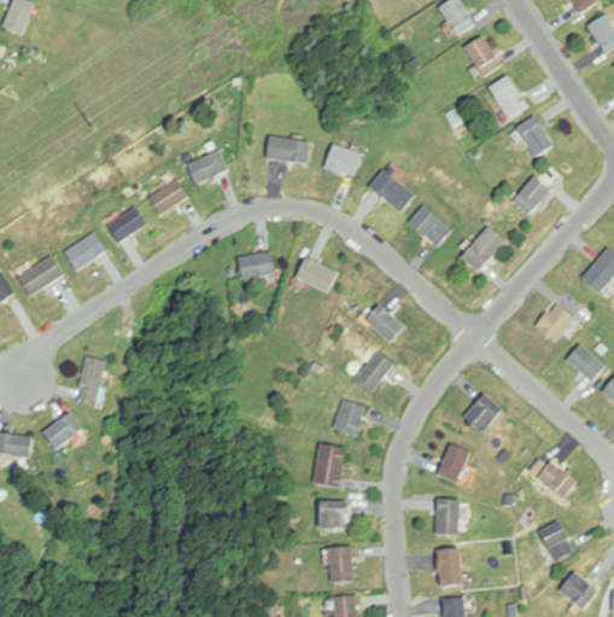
[(33,7),(16,0),(13,0),(3,27),(22,35),(33,7)]
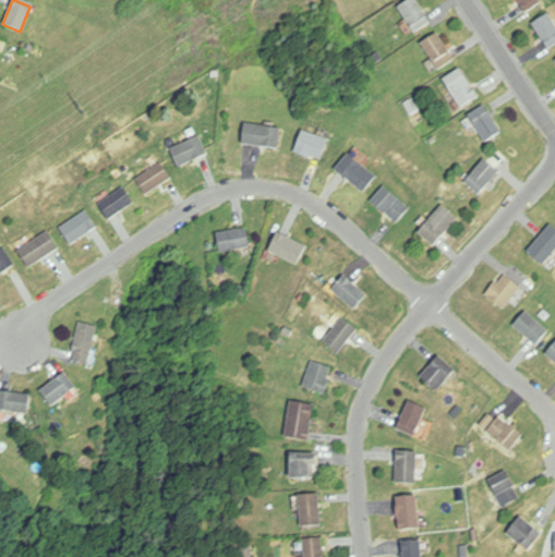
[(396,5),(403,0),(414,0),(430,22),(413,32),(396,5)]
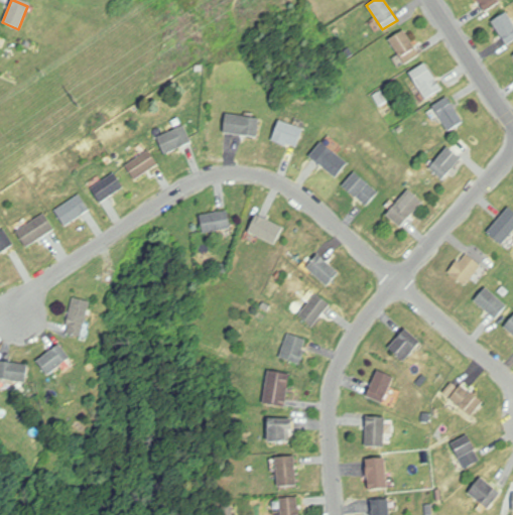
[(498,0),(499,1),(484,11),(476,0),(498,0)]
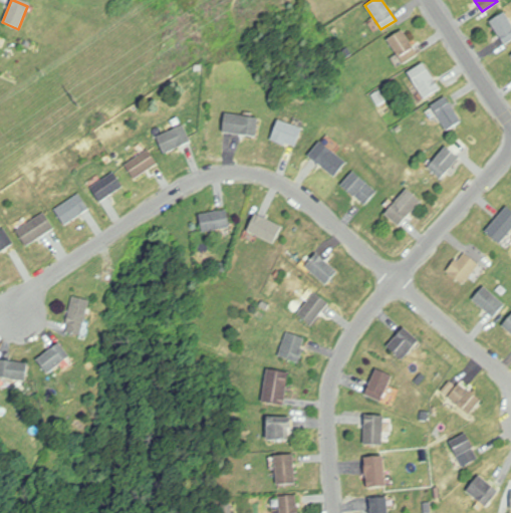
[(510,21),(510,36),(503,42),(488,20),(503,10),(510,21)]
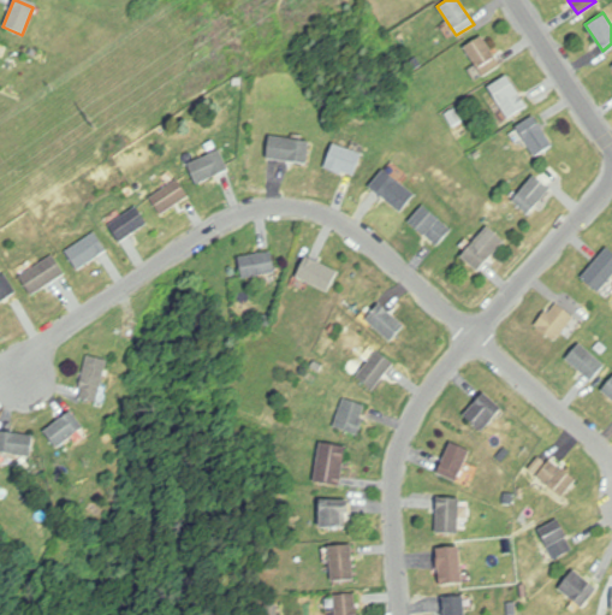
[(462,46),(480,34),(499,65),(482,76),(462,46)]
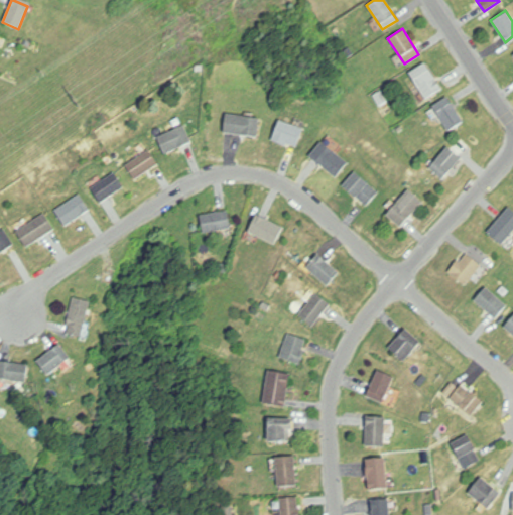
[(407,73),(423,61),(440,89),(424,99),(407,73)]
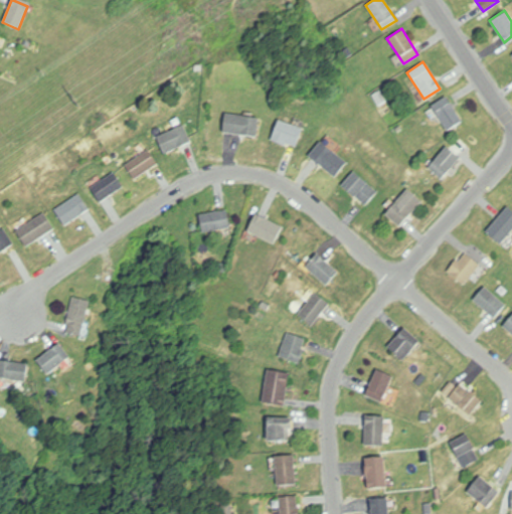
[(430,105),(447,130),(462,119),(445,95),(430,105)]
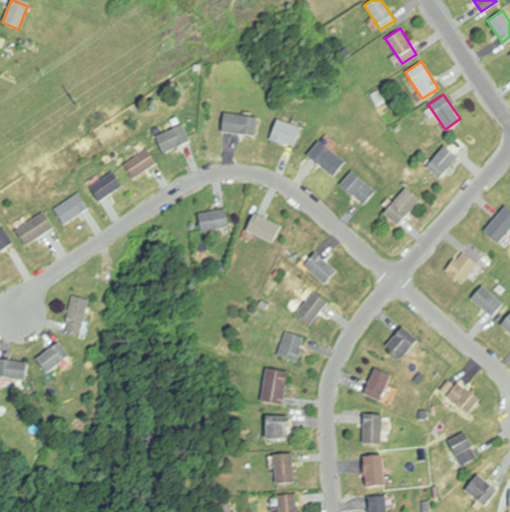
[(256,118),(223,113),(221,131),(253,135),(256,118)]
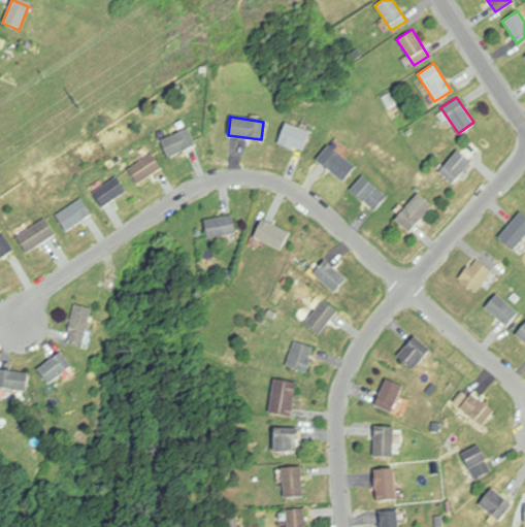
[(284,121),(310,130),(303,150),(292,145),(291,150),(280,145),(280,144),(275,142),(284,121)]
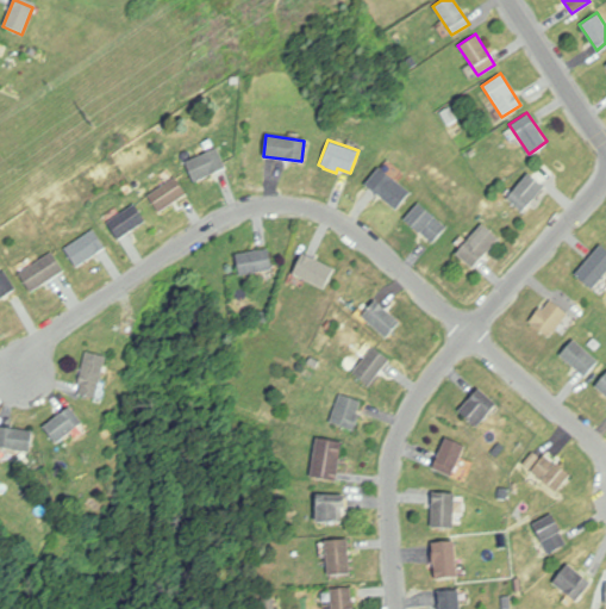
[(217,147),(226,168),(192,182),(183,162),(217,147)]
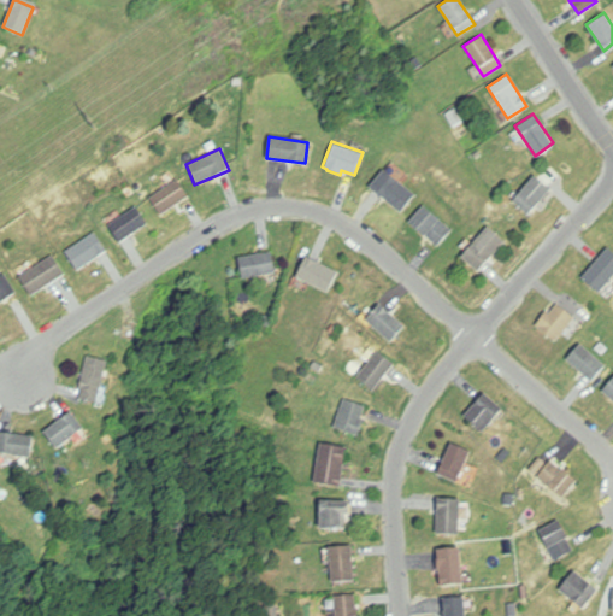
[(367,187),(382,169),(414,193),(400,211),(367,187)]
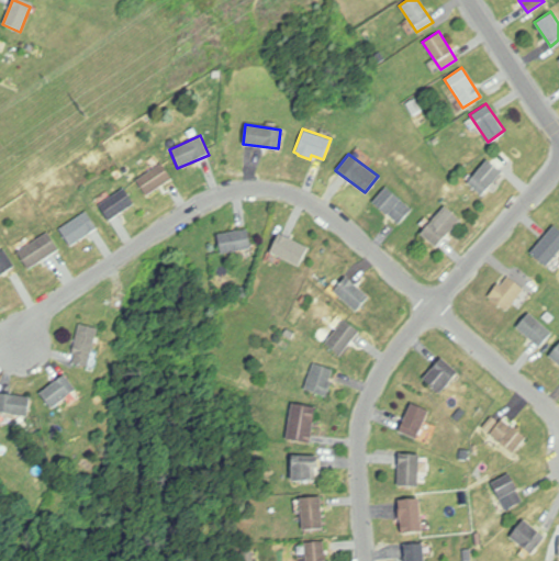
[(487,159),(467,182),(481,194),(501,171),(487,159)]
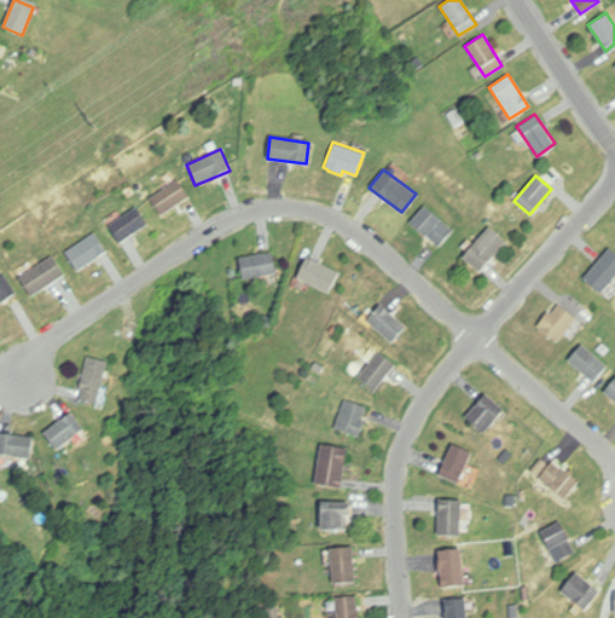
[(177,180),(151,197),(163,214),(189,197),(177,180)]
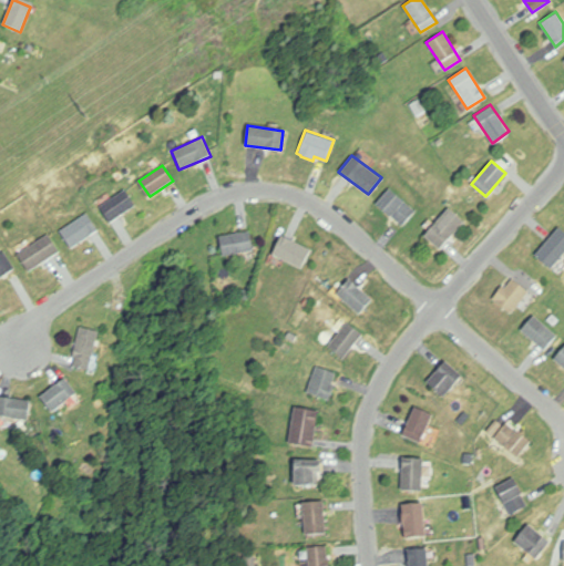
[(98,206),(109,222),(134,205),(123,188),(98,206)]
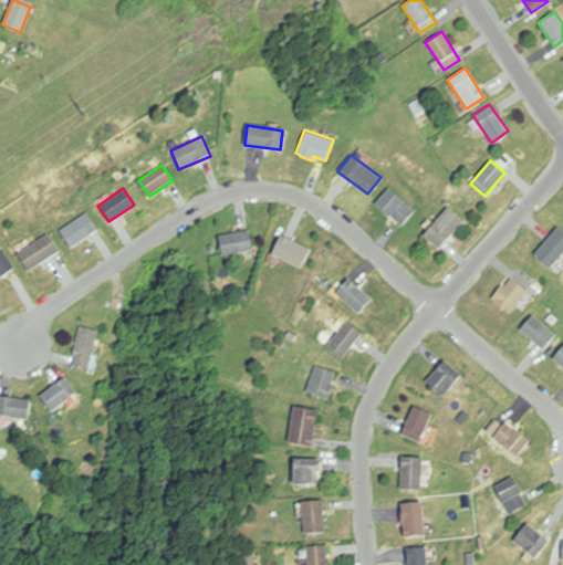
[(400,225),(375,203),(387,189),(413,210),(400,225)]
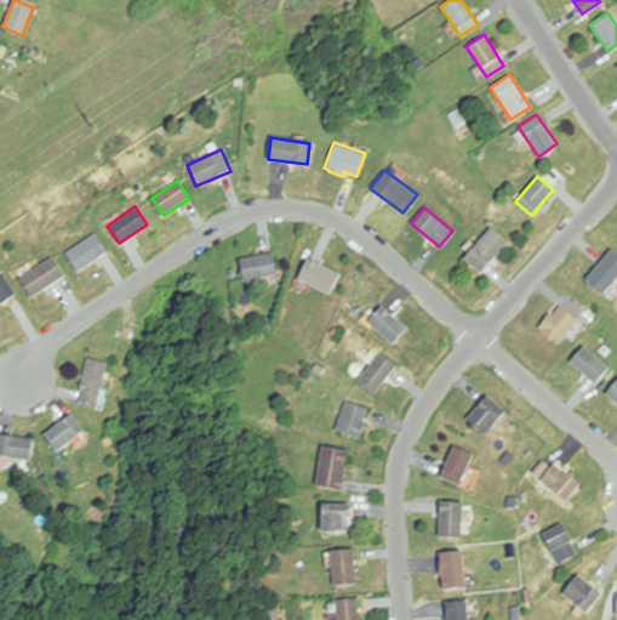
[(462,257),(490,227),(508,243),(480,274),(462,257)]
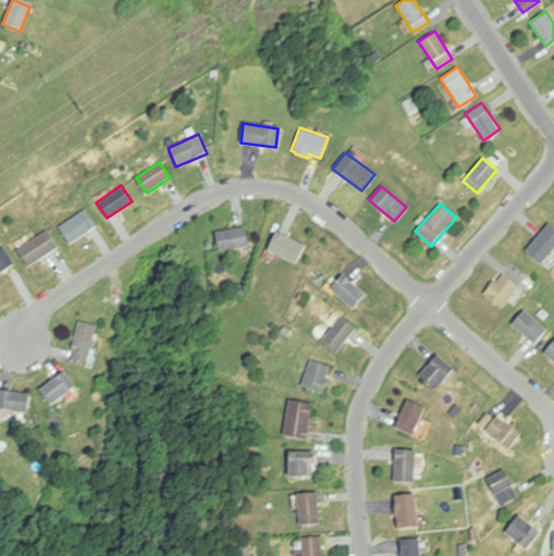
[(83,209),(58,225),(69,242),(94,224),(83,209)]
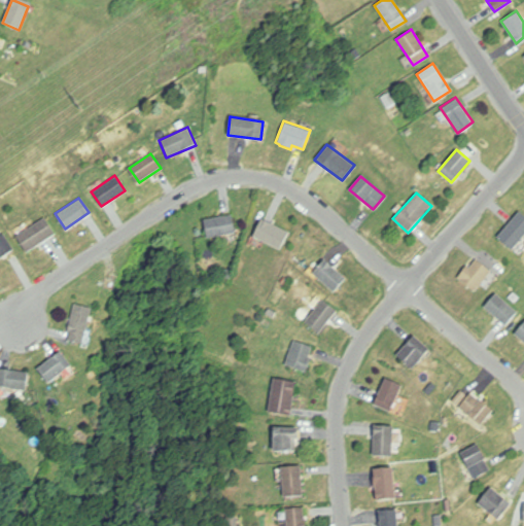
[(495,236),(518,210),(523,215),(523,234),(511,249),(495,236)]
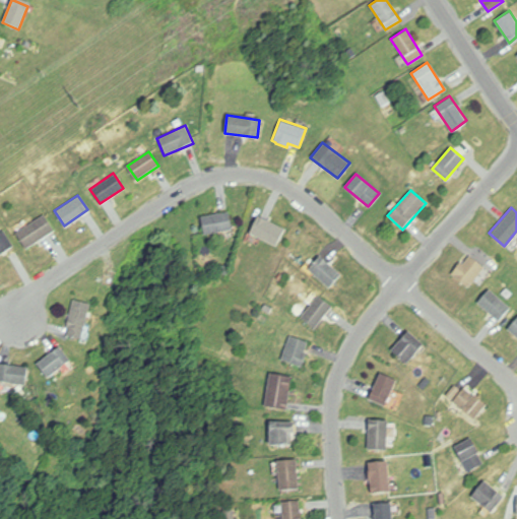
[(198,217),(203,236),(232,229),(228,210),(198,217)]
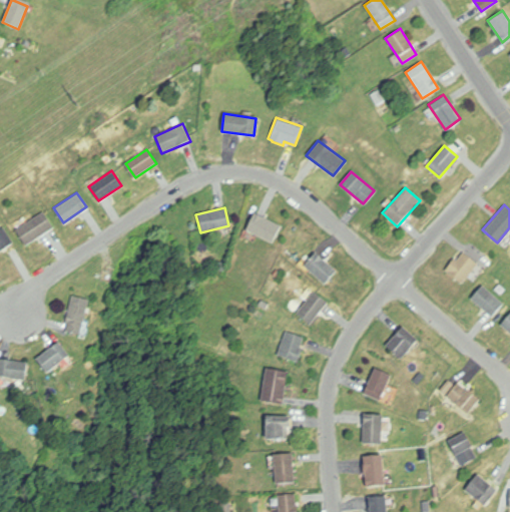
[(41,210),(52,227),(23,245),(12,229),(41,210)]
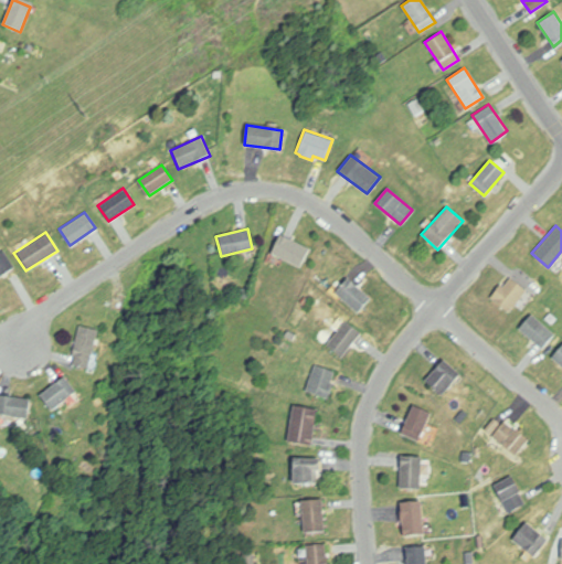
[(279,234),(308,247),(299,268),(269,254),(279,234)]
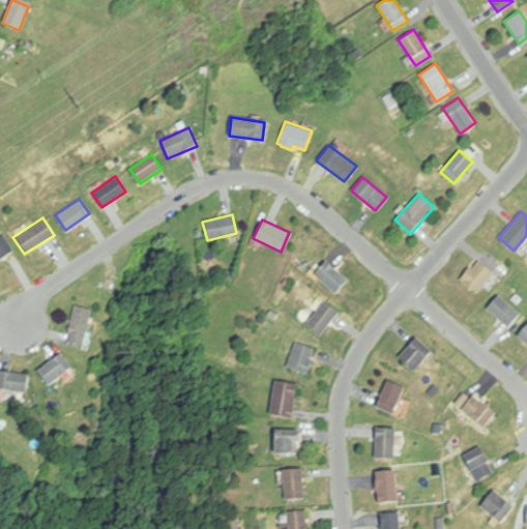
[(2,233),(0,234),(0,257),(12,250),(2,233)]
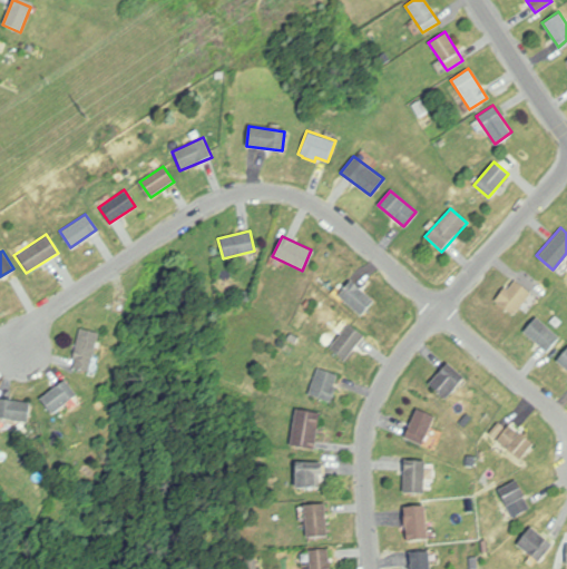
[(541,277),(548,283),(543,291),(536,285),(541,277)]
